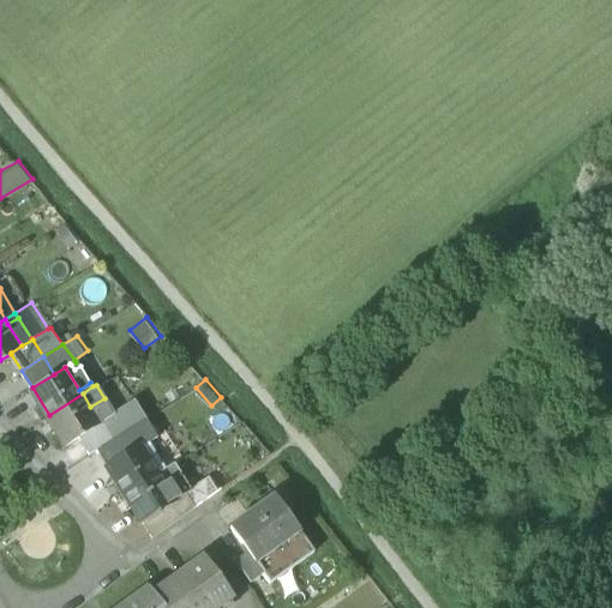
[(100,420),(97,417),(90,407),(83,393),(49,415),(66,443),(88,428),(100,420)]
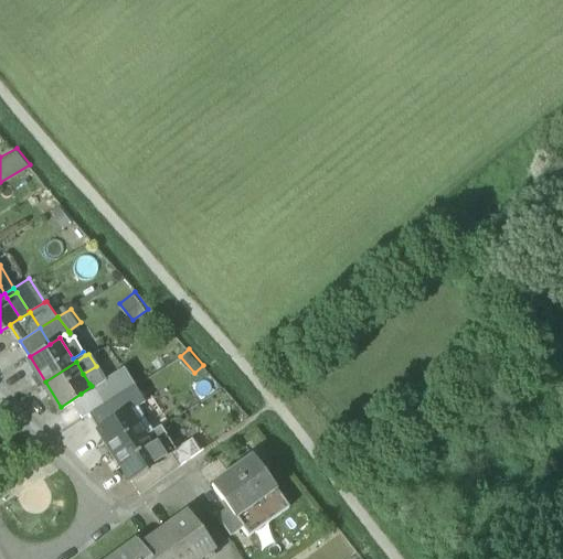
[(124,363),(103,376),(98,379),(110,398),(114,396),(136,383),(124,363)]
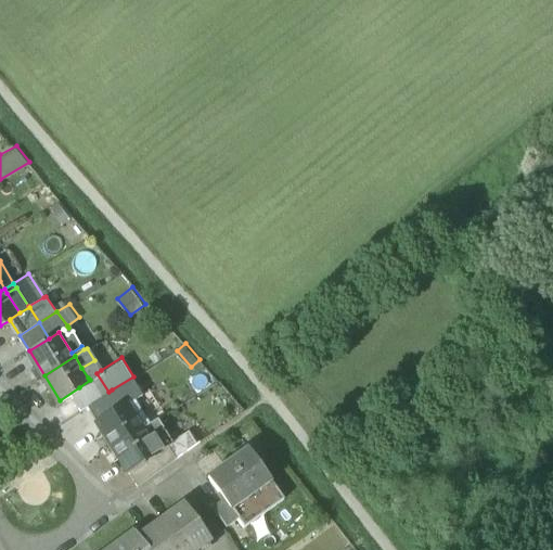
[(94,360),(81,368),(88,378),(97,373),(101,370),(94,360)]
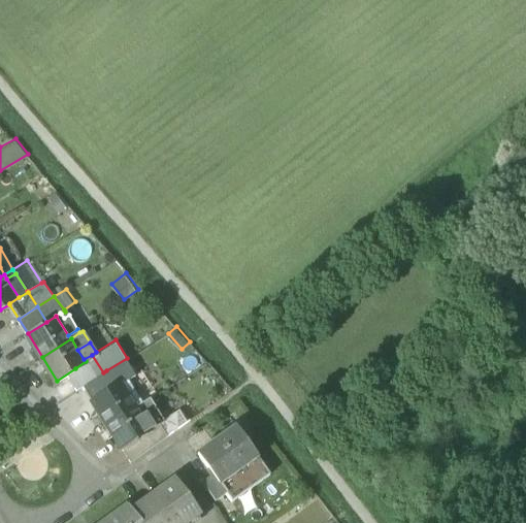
[(75,368),(86,383),(103,372),(92,355),(84,359),(86,361),(75,368)]
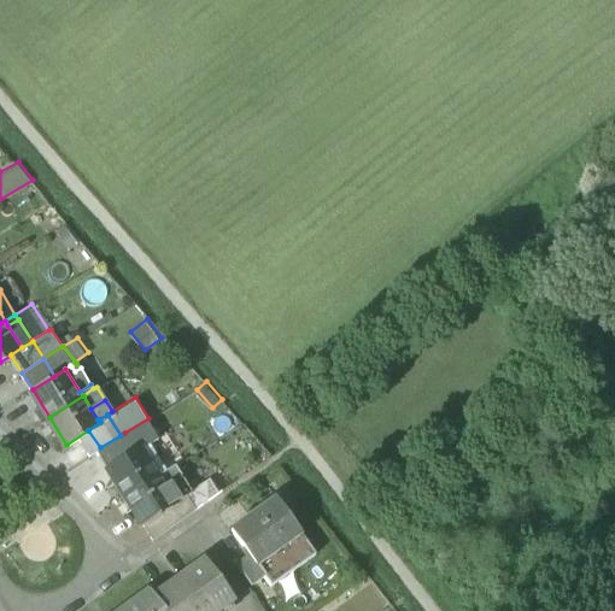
[(160,438),(148,418),(124,433),(136,451),(142,447),(144,447),(153,441),(160,438)]
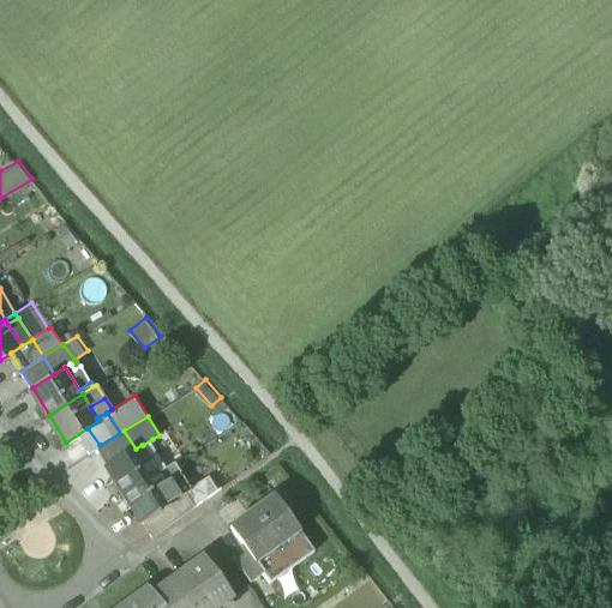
[(124,431),(120,433),(100,445),(111,464),(136,449),(124,431)]
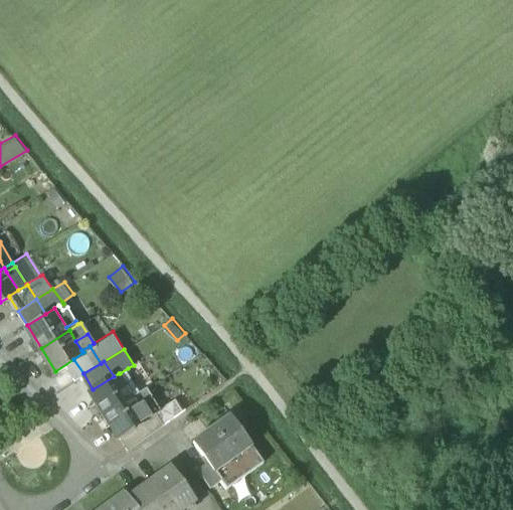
[(141,389),(128,368),(120,373),(133,395),(141,389)]
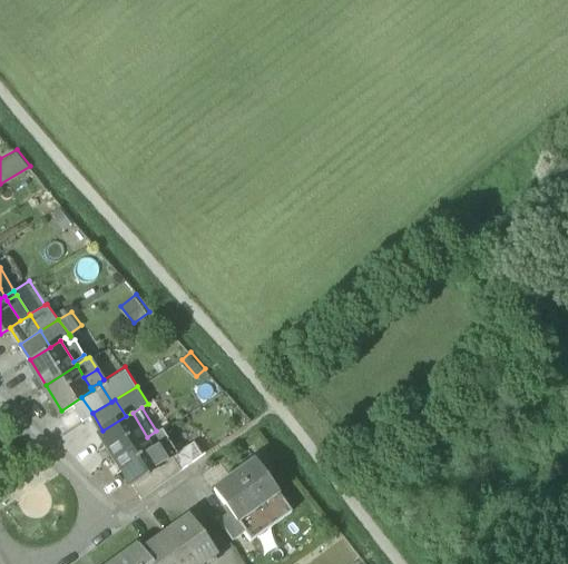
[(147,437),(133,413),(131,413),(126,416),(103,431),(101,432),(108,444),(104,447),(110,459),(147,437)]
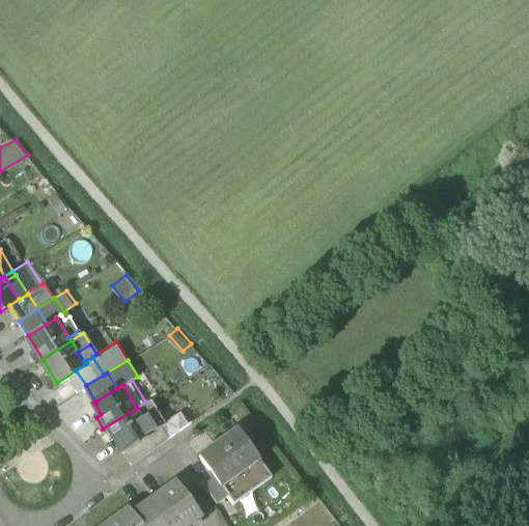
[(160,443),(167,438),(160,425),(166,421),(154,402),(147,406),(145,402),(137,408),(150,430),(160,443)]
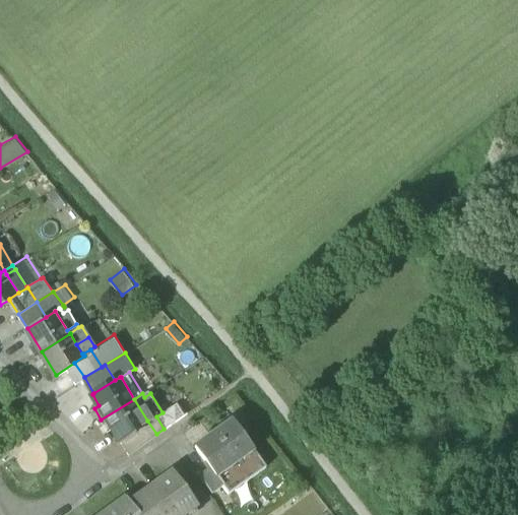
[(119,439),(147,421),(134,399),(101,420),(108,430),(112,427),(119,439)]
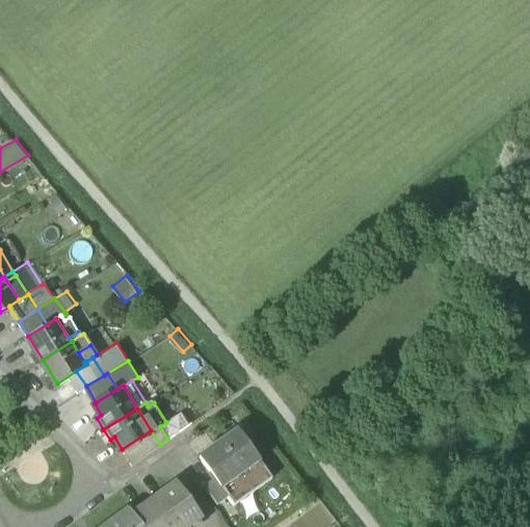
[(182,411),(166,422),(160,426),(167,439),(190,422),(182,411)]
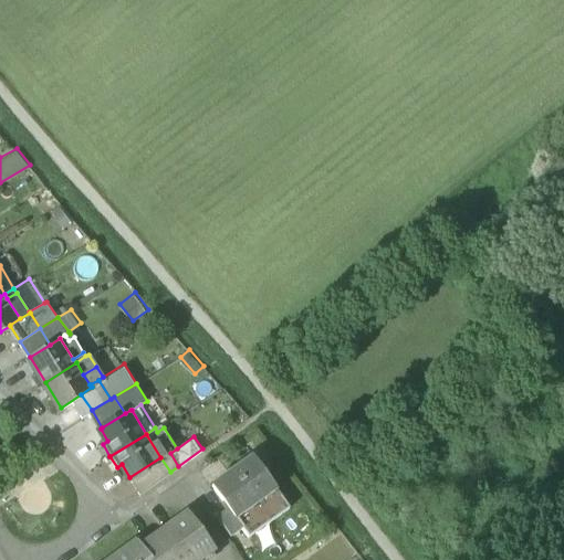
[(237,515),(238,514),(277,485),(254,454),(213,483),(230,505),(237,515)]
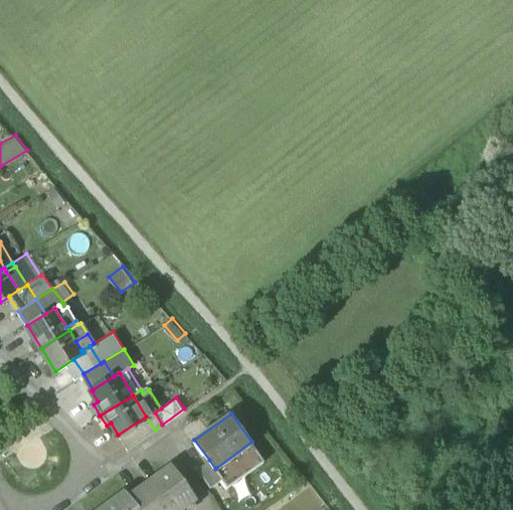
[(118,435),(127,450),(129,449),(154,431),(155,430),(146,416),(118,435)]
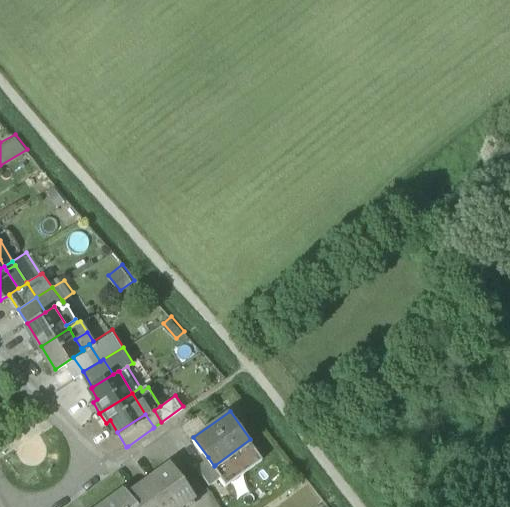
[(263,457),(250,439),(215,465),(222,475),(221,475),(226,483),(263,457)]
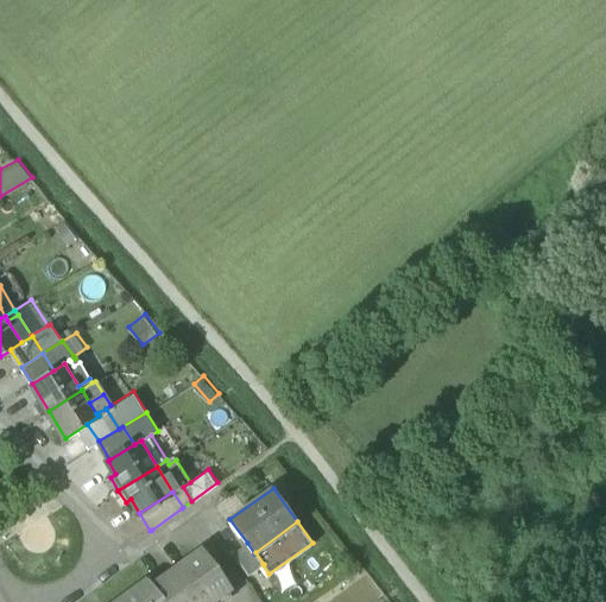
[(234,552),(250,574),(263,564),(264,564),(256,552),(254,553),(247,543),(234,552)]
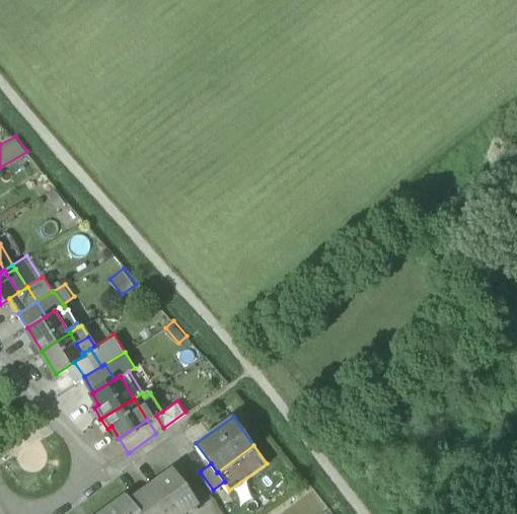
[(181,513),(199,502),(173,467),(129,500),(126,495),(98,513),(181,513)]
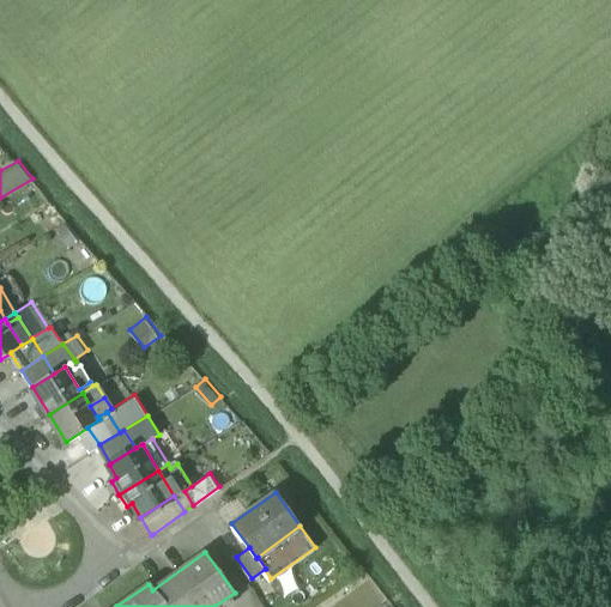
All buildings are outlined.
